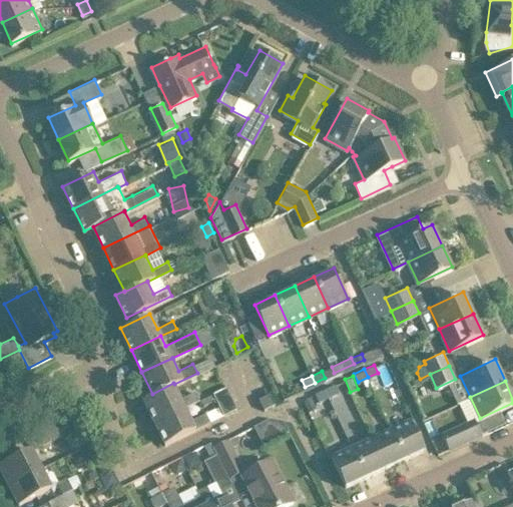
[(180,398),(174,384),(173,383),(152,394),(143,398),(153,420),(184,405),(185,407),(200,399),(196,390),(180,398)]
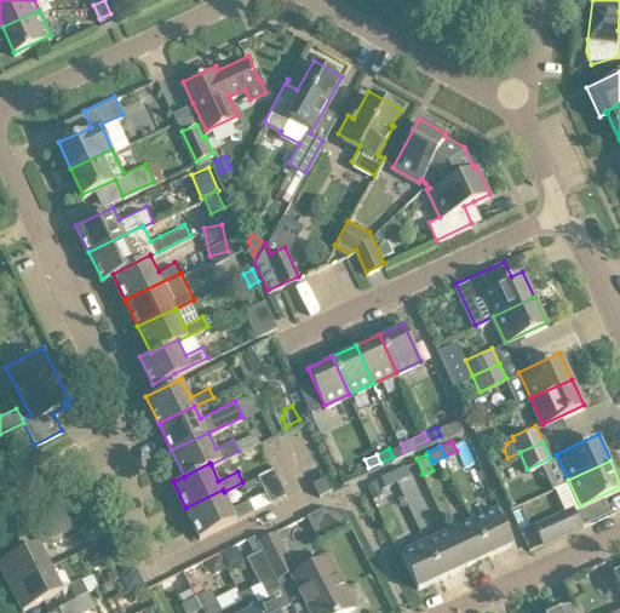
[(396,477),(408,473),(405,464),(392,469),(396,477)]
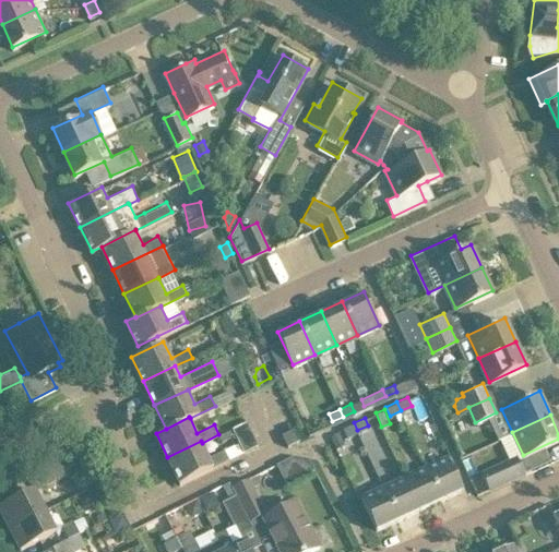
[(232,427),(244,450),(258,443),(246,419),(232,427)]
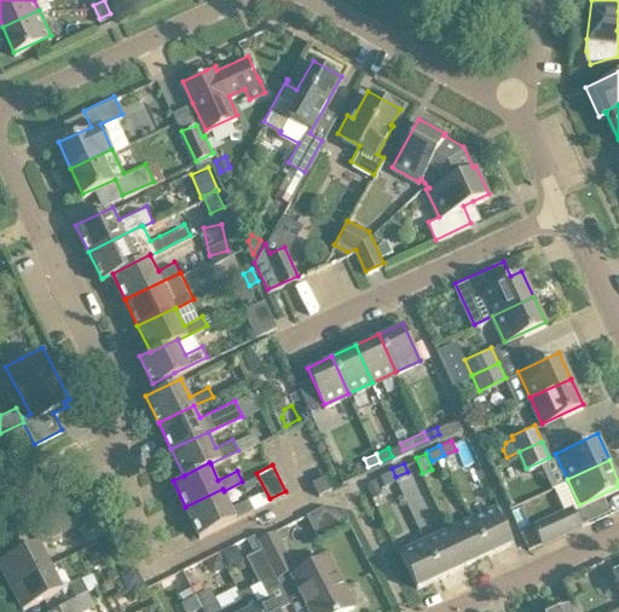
[(383,483),(395,477),(392,468),(380,474),(383,483)]
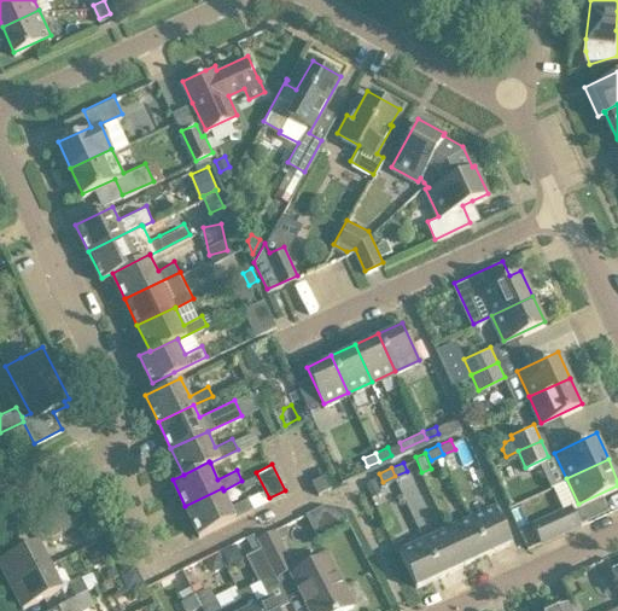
[(331,484),(325,472),(312,478),(319,492),(331,484)]
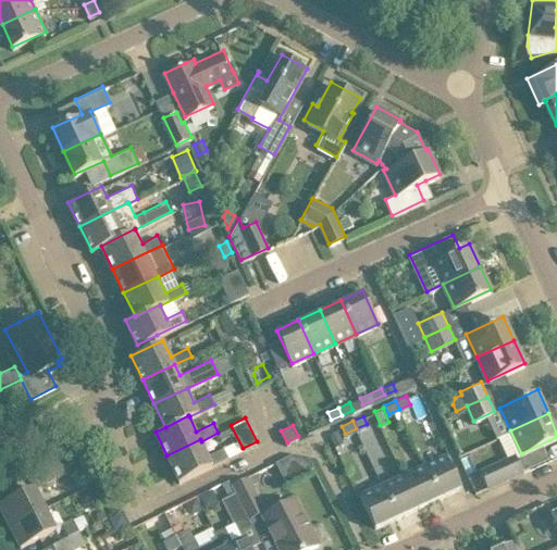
[(200,439),(166,455),(178,479),(227,455),(223,447),(208,454),(201,441),(200,439)]
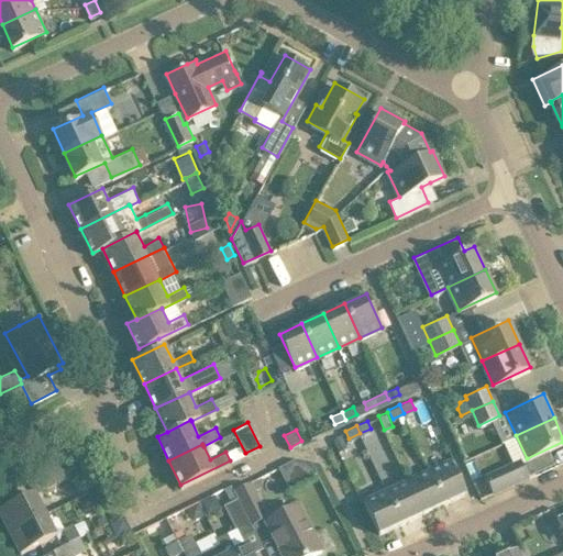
[(282,465),(289,484),(319,469),(311,452),(282,465)]
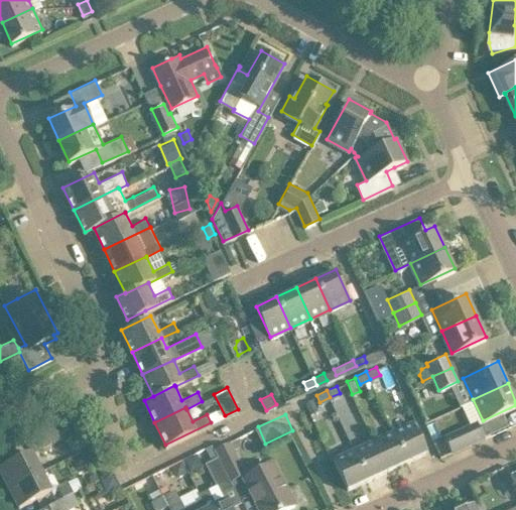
[(413,420),(392,429),(406,460),(426,451),(413,420)]
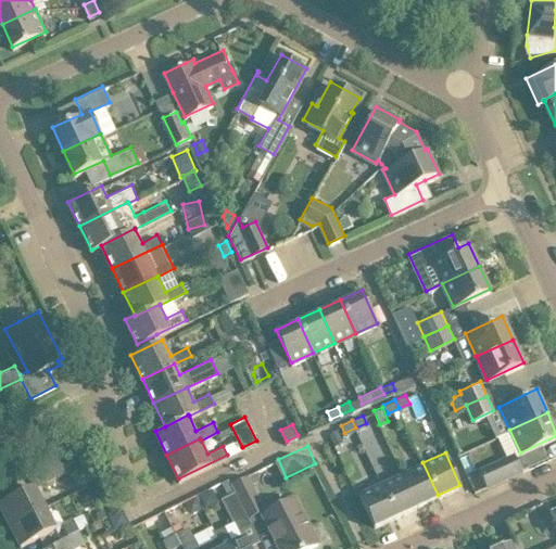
[(479,469),(487,485),(521,468),(516,455),(515,452),(507,456),(479,469)]
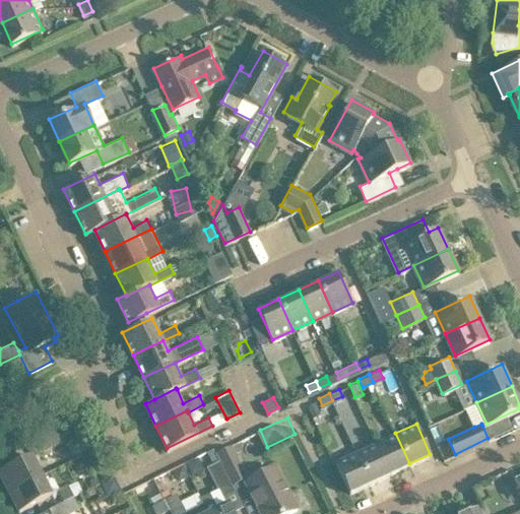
[(29,441),(36,452),(66,437),(61,425),(29,441)]
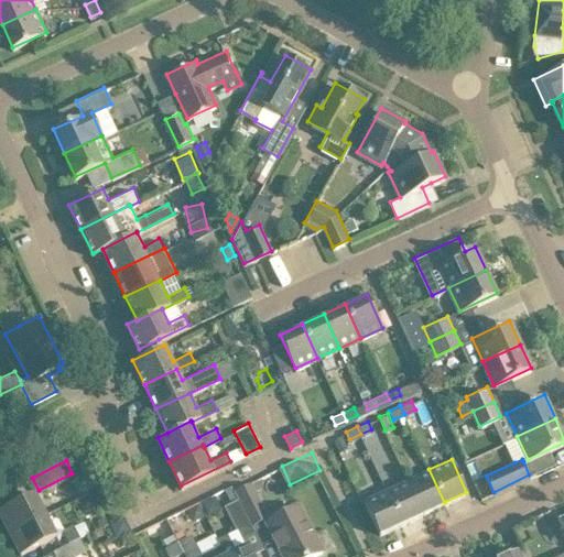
[(429,469),(408,479),(423,512),(444,502),(429,469)]
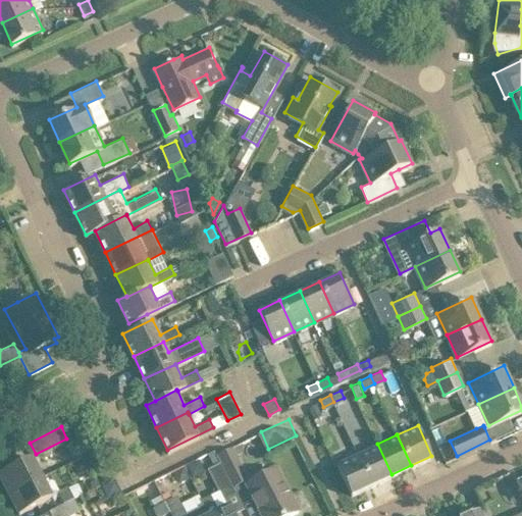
[(377,444),(357,453),(371,483),(392,474),(377,444)]
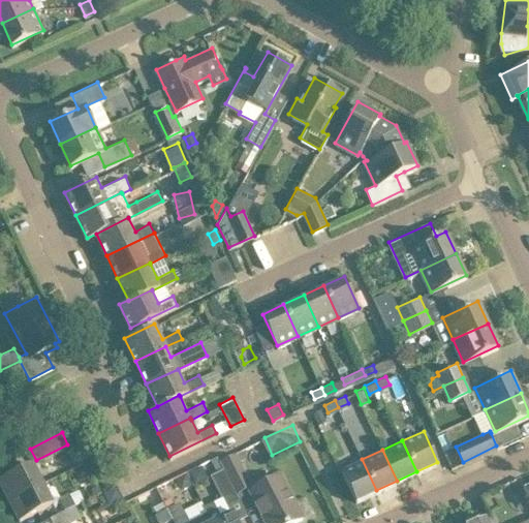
[(219,459),(223,467),(236,491),(237,491),(252,483),(236,451),(219,459)]
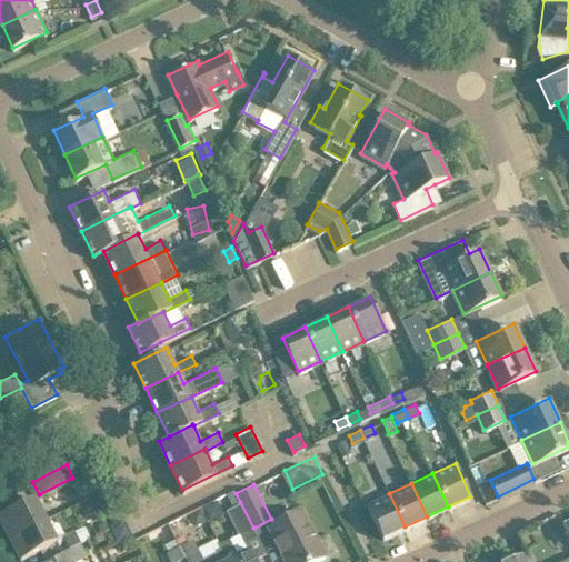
[(405,527),(389,493),(367,503),(382,537),(405,527)]
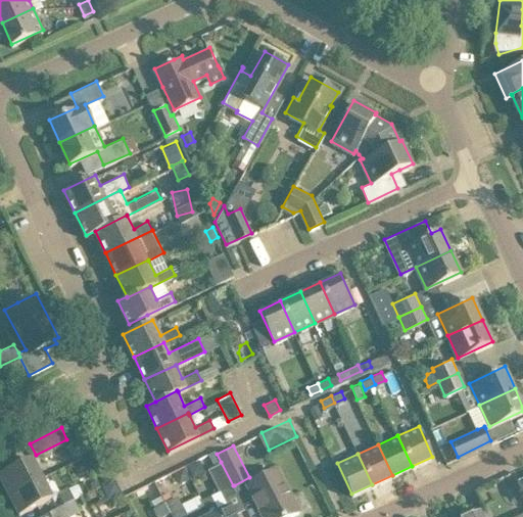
[(0,470),(0,474),(9,491),(41,475),(31,456),(0,470)]
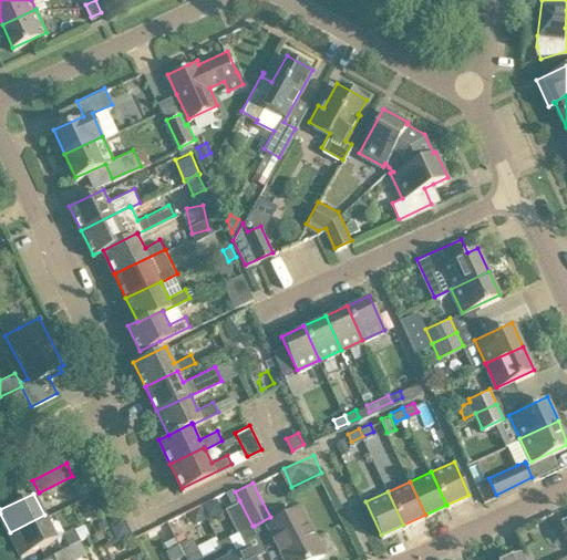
[(90,496),(76,501),(83,514),(95,508),(90,496)]
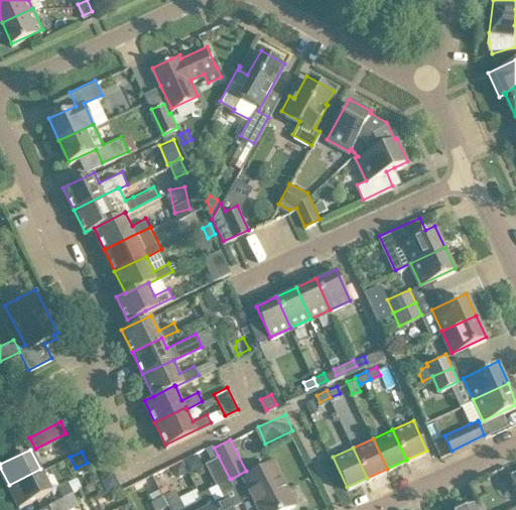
[(230,479),(218,456),(207,461),(222,489),(233,483),(231,479),(230,479)]
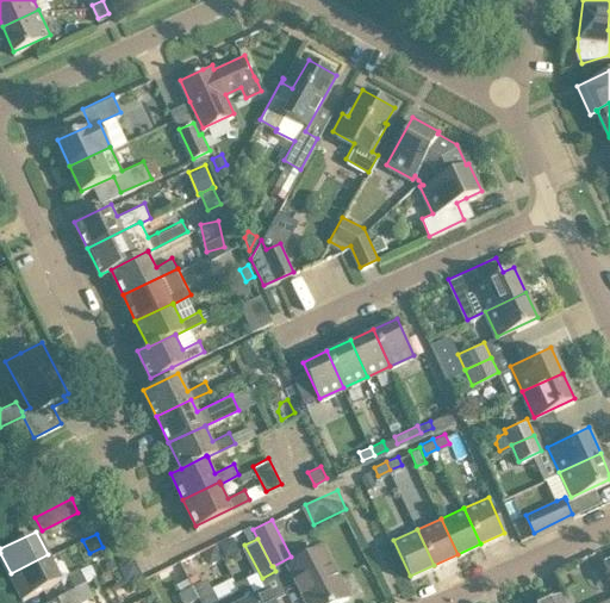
[(331,602),(348,595),(323,547),(288,565),(307,602),(331,602)]
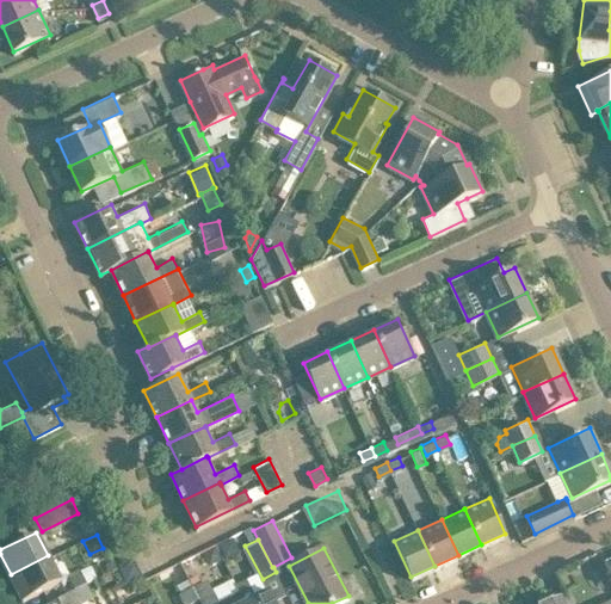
[(48,555),(11,574),(23,598),(60,579),(48,555)]
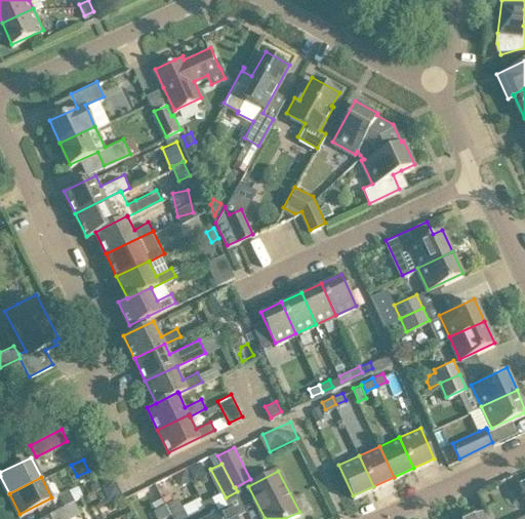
[(524,518),(524,477),(519,480),(524,492),(524,513),(512,518),(524,518)]
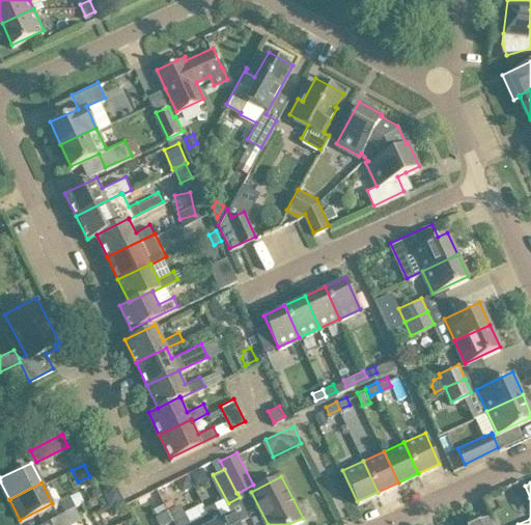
[(59,498),(65,509),(75,504),(68,493),(59,498)]
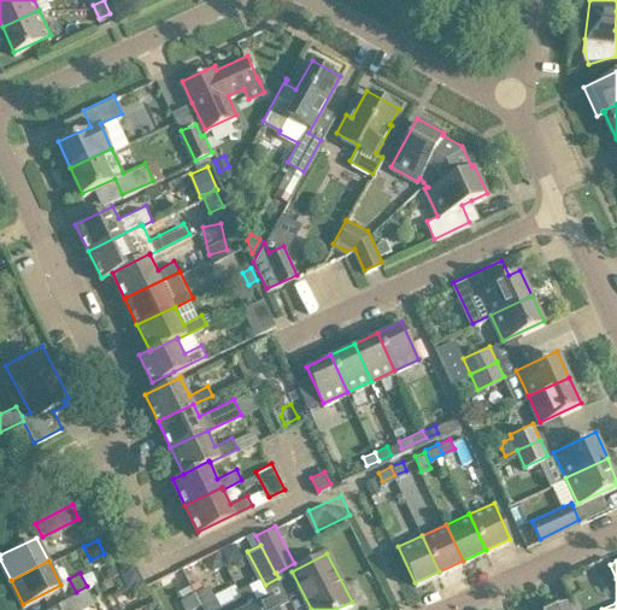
[(195,591),(191,582),(178,588),(183,597),(182,598),(188,609),(201,603),(195,591)]
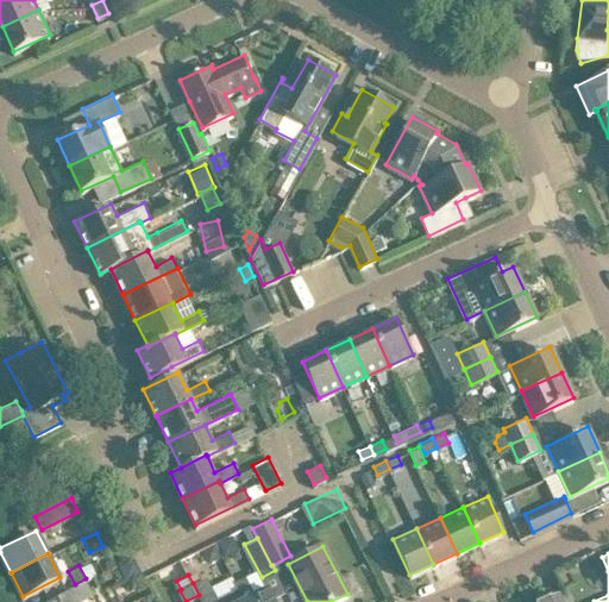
[(236,581),(239,588),(245,601),(275,601),(268,587),(255,594),(245,576),(236,581)]
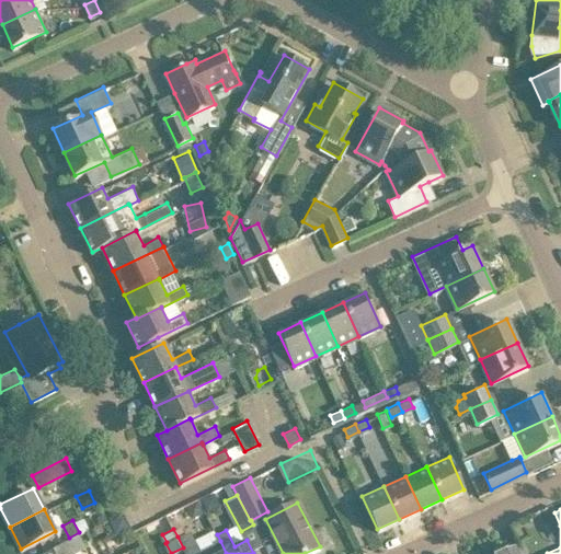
[(226,553),(220,541),(199,551),(190,531),(178,537),(183,547),(185,553),(226,553)]
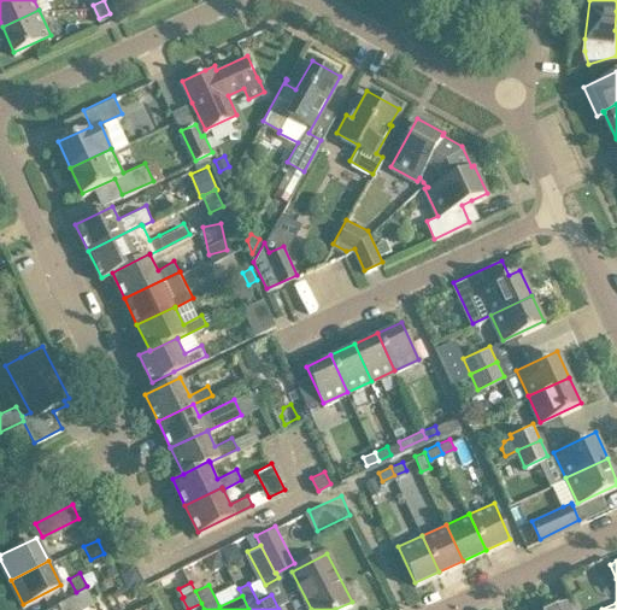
[(87,586),(76,592),(58,602),(62,609),(75,609),(94,600),(87,586)]
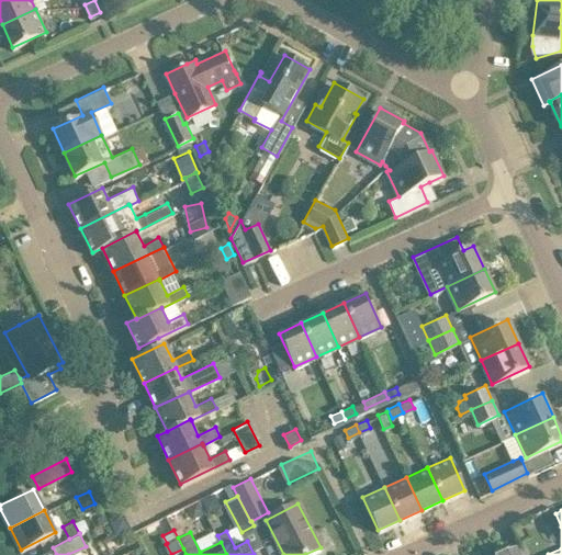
[(523,554),(517,543),(493,554),(523,554)]
